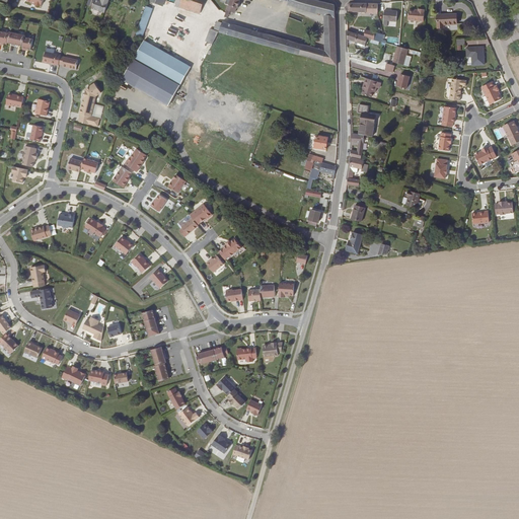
[(48,9),(51,0),(44,0),(42,7),(48,9)]
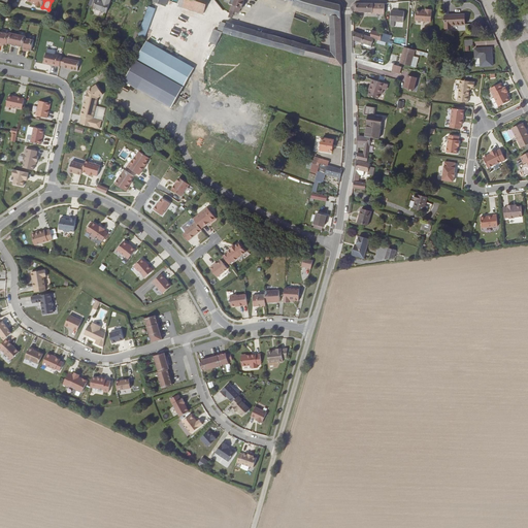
[(104,0),(103,2),(102,1),(98,0),(95,0),(93,8),(106,12),(110,0),(104,0)]
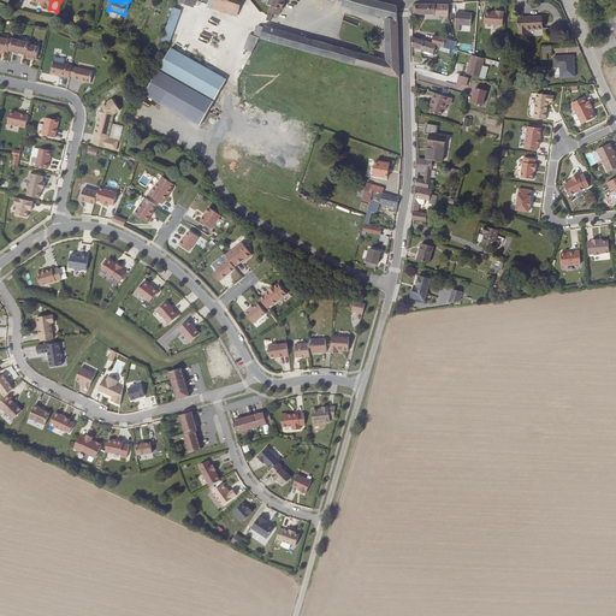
[(242,0),(209,0),(208,6),(236,17),(242,0)]
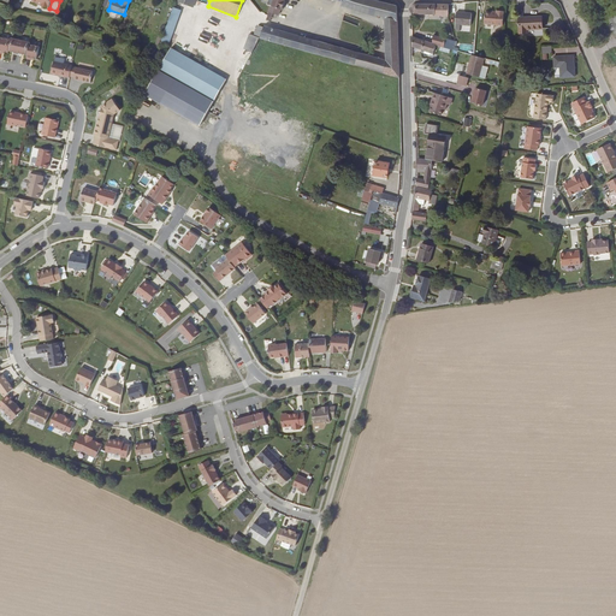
[(259,37),(400,77),(397,6),(375,0),(268,0),(267,5),(272,6),(267,17),(272,18),(273,13),(278,16),(280,10),(283,10),(285,0),(329,0),(332,1),(333,0),(337,0),(343,1),(342,6),(385,18),(386,60),(264,27),(264,28),(259,25),(258,27),(254,36),(249,34),(243,49),(252,53),(259,37)]
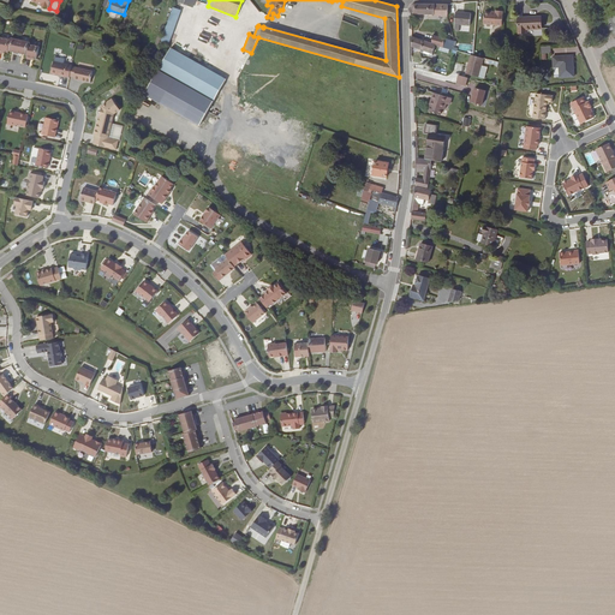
[(447,16),(448,5),(412,4),(412,15),(434,15),(434,16),(447,16)]
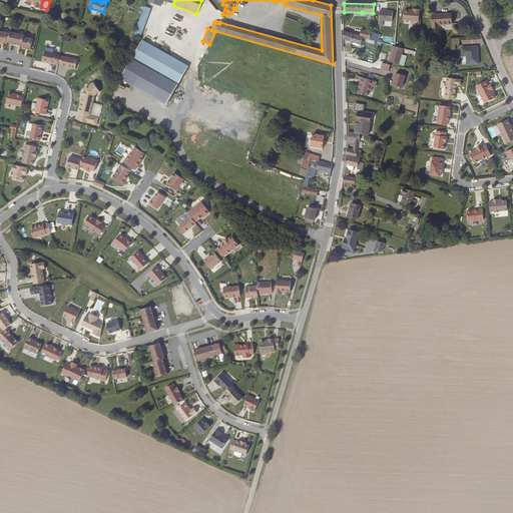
[(150,8),(144,6),(133,35),(140,37),(150,8)]
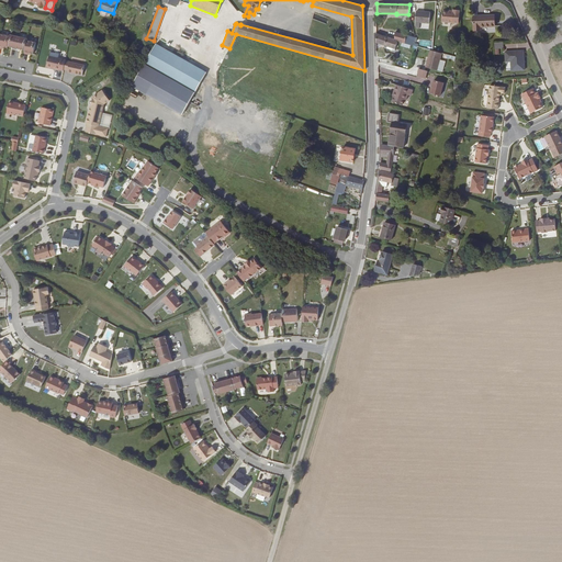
[(441,21),(459,23),(460,10),(453,10),(453,12),(442,11),(441,21)]
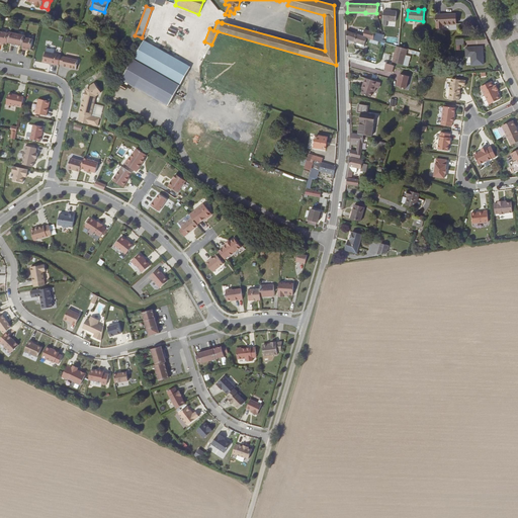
[(383,10),(382,20),(396,21),(397,11),(383,10)]
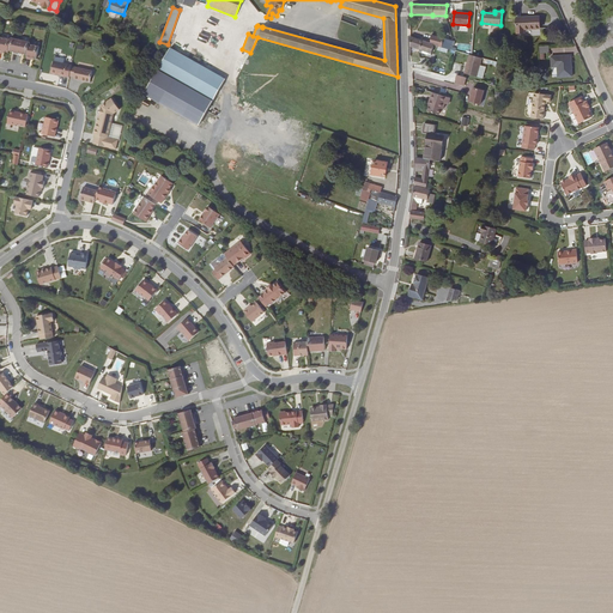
[(517,34),(525,32),(523,29),(540,29),(539,17),(516,18),(517,34)]
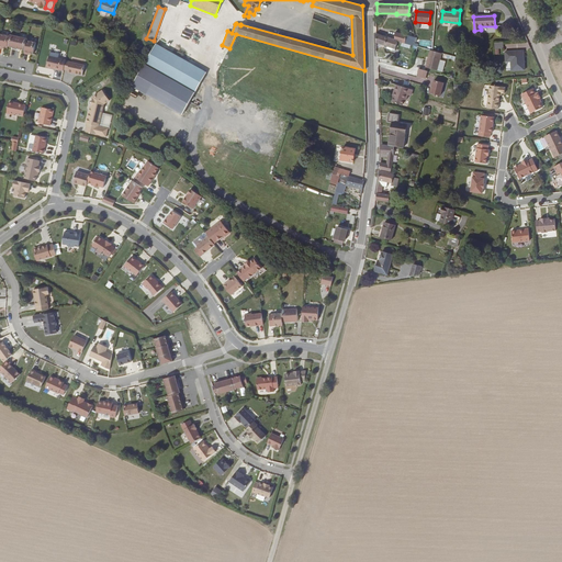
[(397,42),(405,44),(406,36),(407,35),(395,32),(395,40),(397,42)]
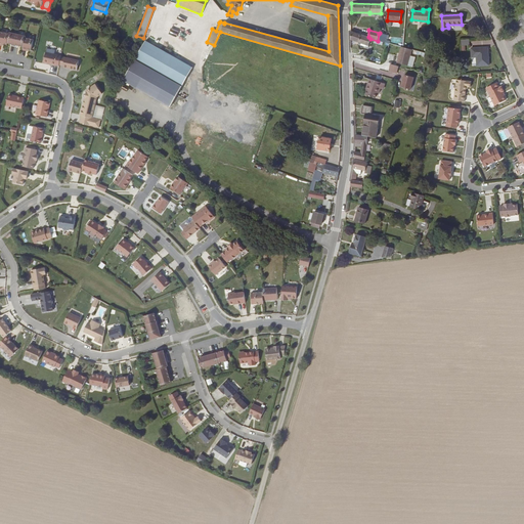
[(1,31),(0,35),(0,43),(2,44),(2,42),(4,42),(7,43),(7,42),(9,33),(1,31)]
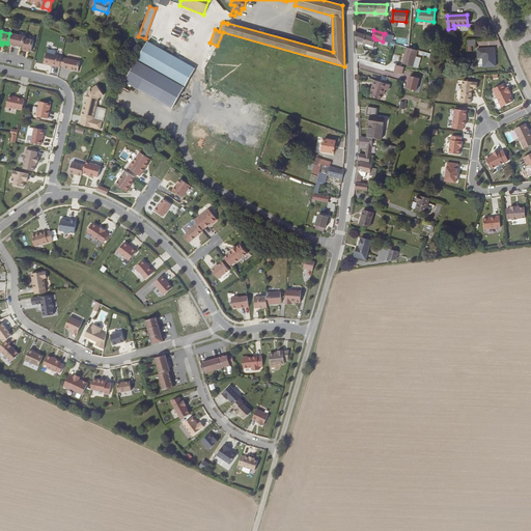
[(10,31),(9,33),(7,43),(12,44),(11,45),(16,46),(18,33),(10,31)]
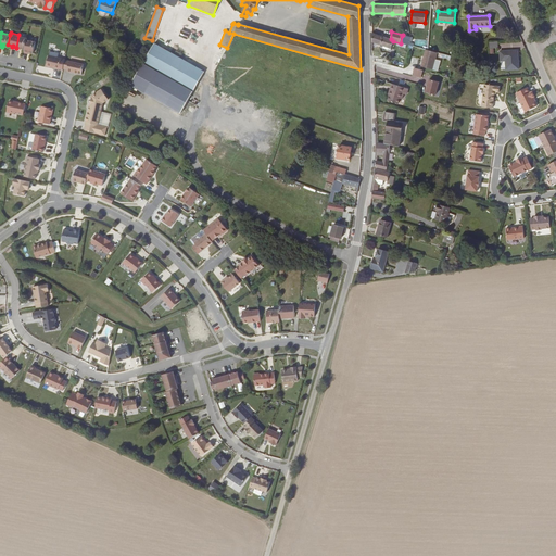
[(391,39),(371,33),(371,42),(383,46),(382,48),(388,50),(389,48),(391,49),(393,41),(391,39)]
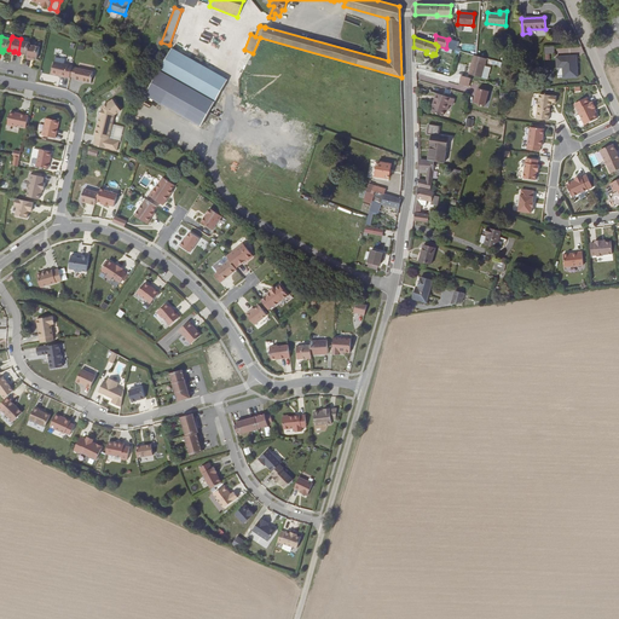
[(30,41),(21,39),(18,53),(22,55),(23,52),(28,53),(30,42),(30,41)]
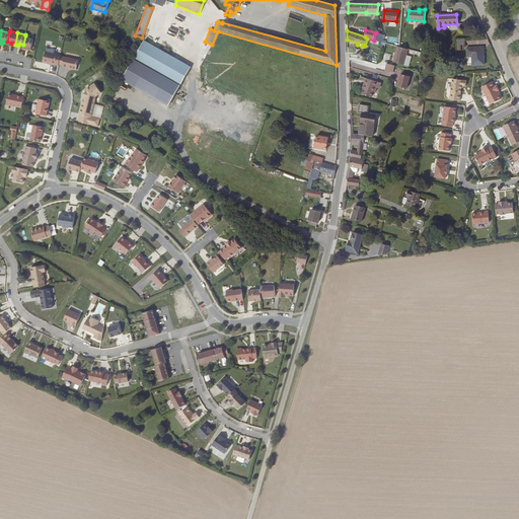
[(374,41),(381,43),(383,35),(375,33),(374,41)]
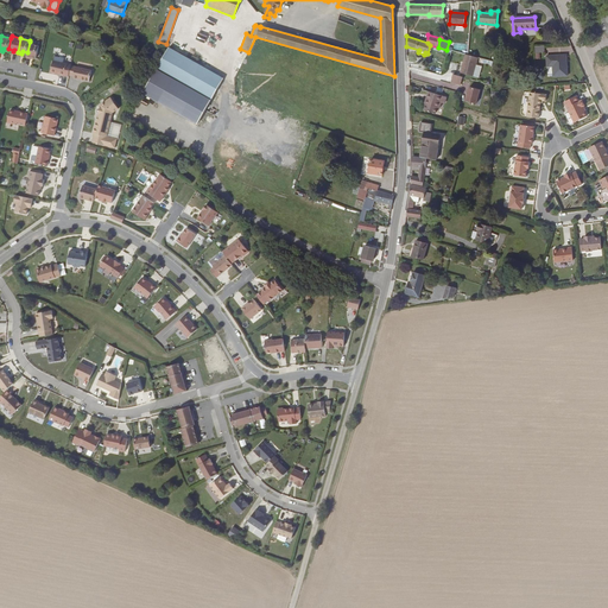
[(39,44),(30,42),(27,52),(26,56),(31,57),(31,56),(32,56),(36,57),(39,44)]
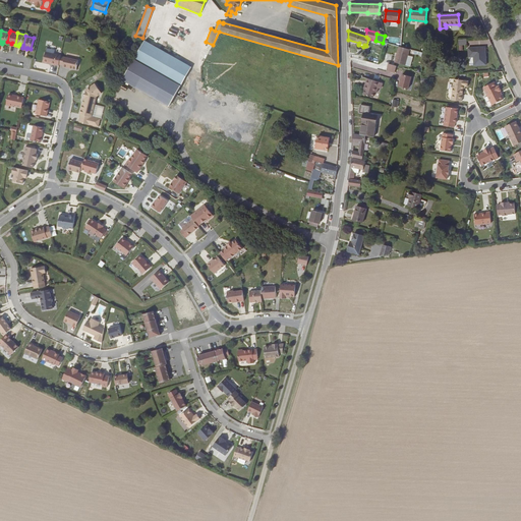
[(142,47),(188,73),(191,67),(145,41),(142,46),(142,47)]
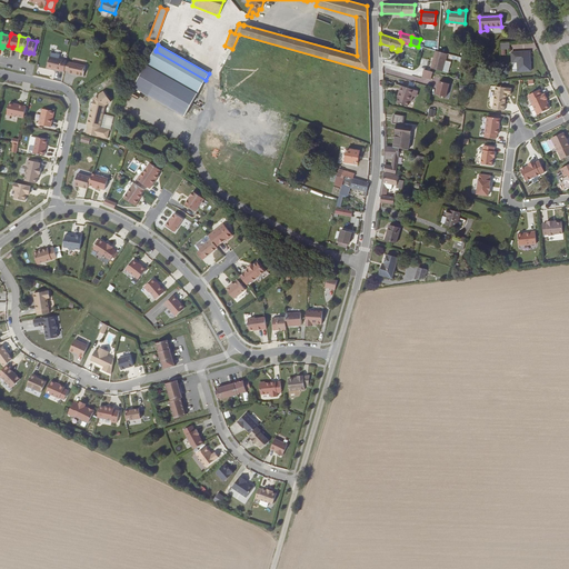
[(198,96),(206,80),(156,51),(151,59),(148,65),(198,96)]
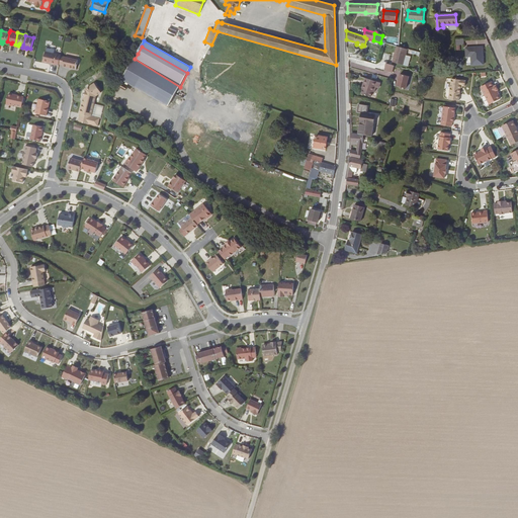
[(407,49),(399,47),(397,47),(393,62),(403,65),(407,49)]
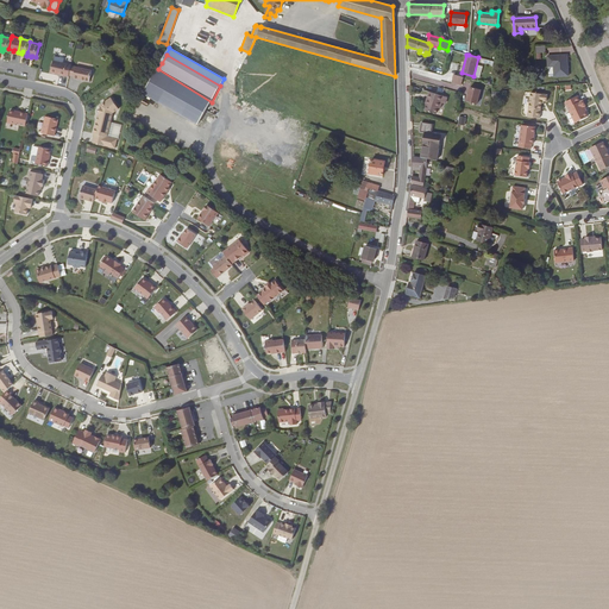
[(557,57),(557,56),(547,56),(548,74),(551,77),(569,76),(567,55),(560,55),(560,57),(557,57)]
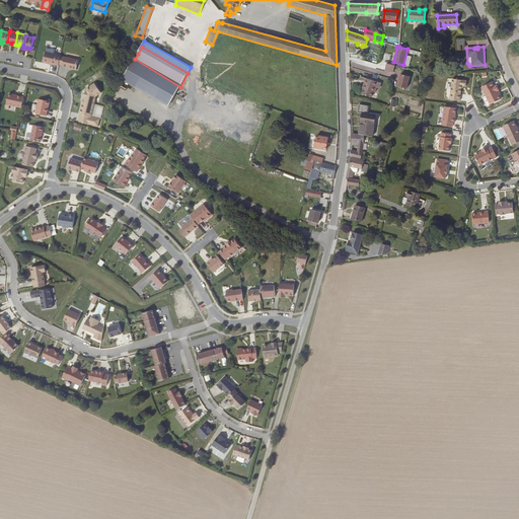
[(61,55),(45,51),(43,61),(58,65),(59,63),(61,56),(61,55)]
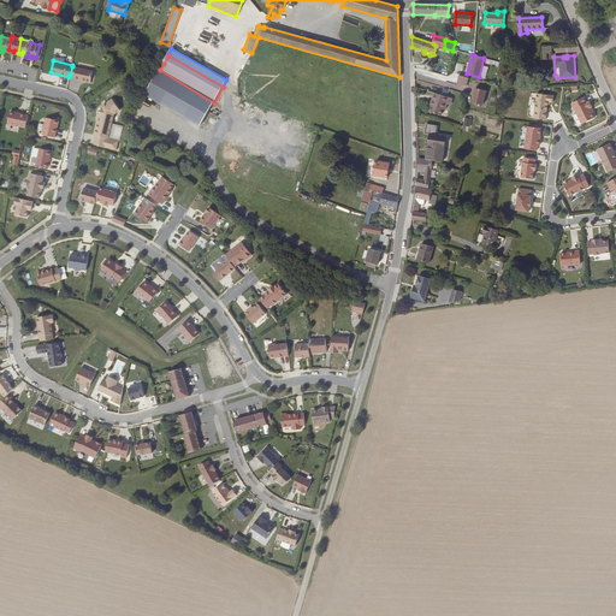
[(93,71),(77,67),(72,76),(75,76),(75,78),(90,82),(93,71)]
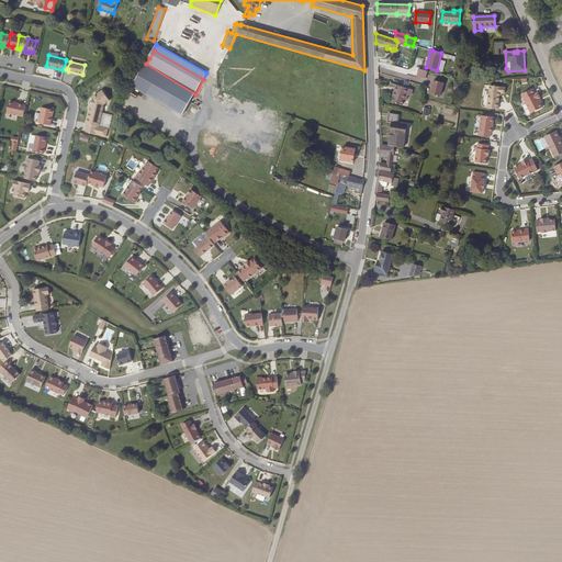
[(182,116),(195,94),(146,64),(132,87),(182,116)]
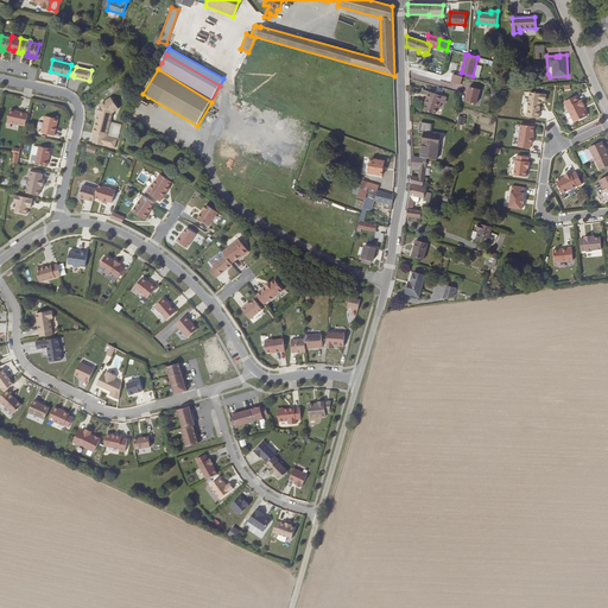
[(454,75),(451,83),(460,86),(462,77),(454,75)]
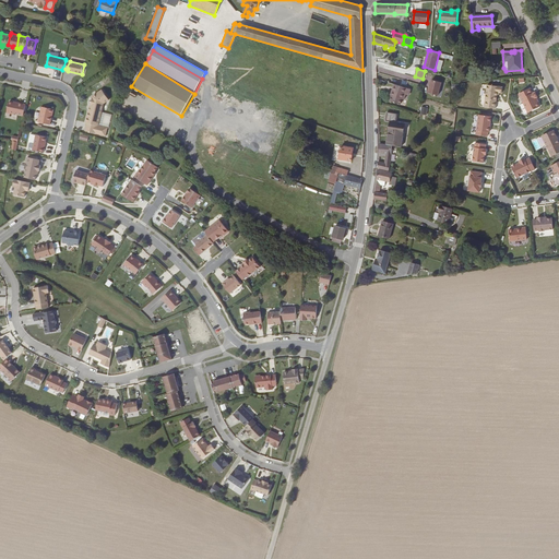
[(431,80),(428,93),(438,96),(441,83),(431,80)]
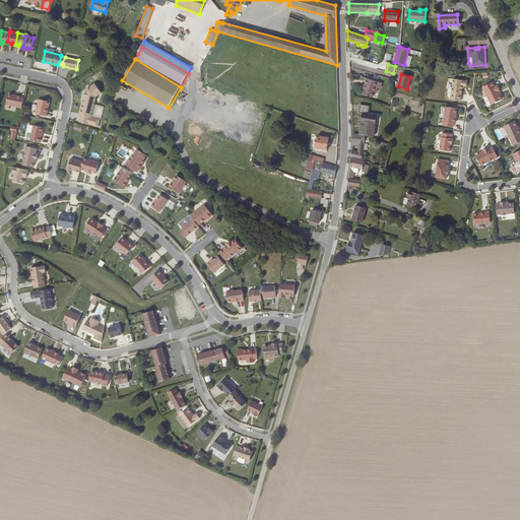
[(363,94),(373,98),(374,92),(376,92),(378,87),(380,88),(381,83),(367,79),(366,85),(365,84),(364,89),(365,89),(363,94)]
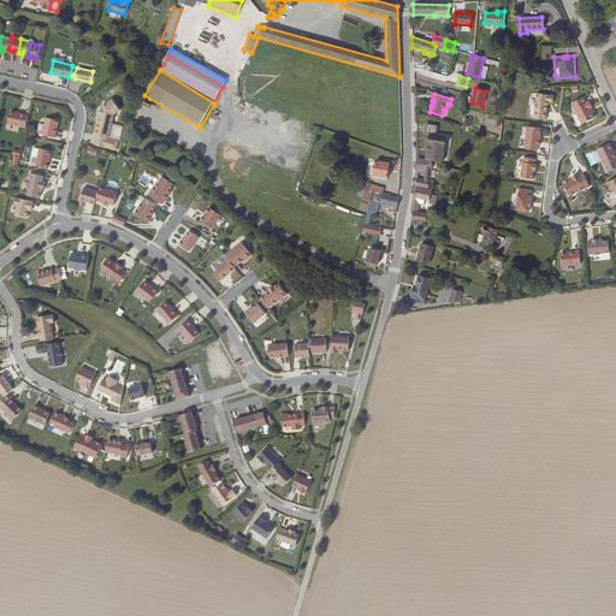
[(548,105),(548,102),(550,102),(552,102),(554,95),(537,94),(534,118),(546,120),(548,105)]
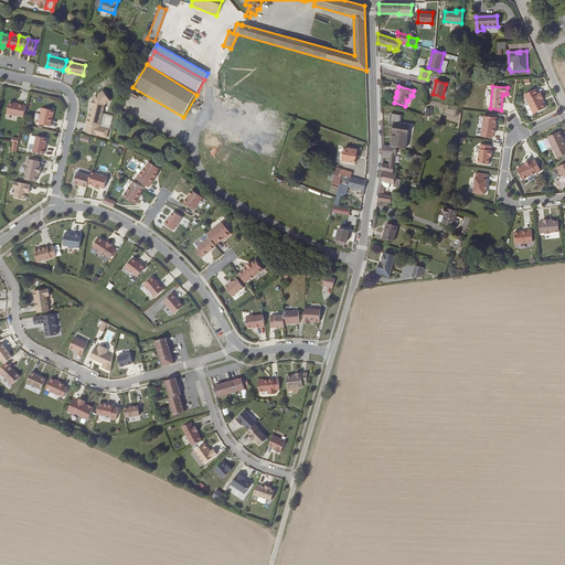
[(543,104),(541,99),(542,98),(543,98),(541,93),(539,94),(535,89),(524,94),(530,105),(531,105),(532,108),(531,109),(533,113),(535,114),(545,108),(543,104)]
